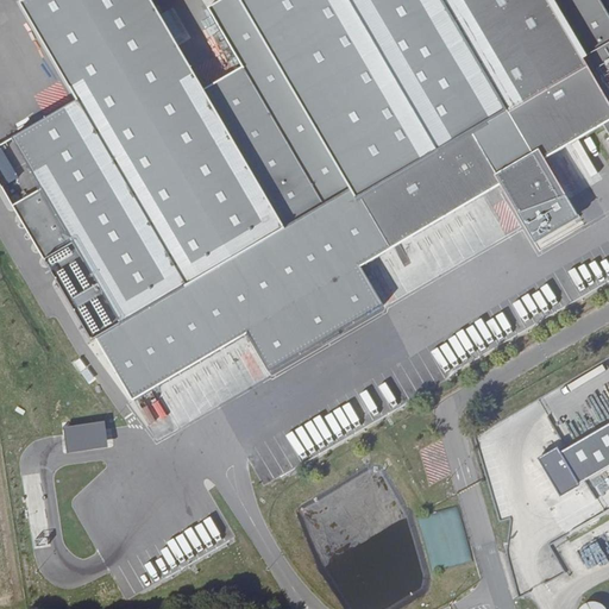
[(391,250),(239,0),(232,0),(211,11),(242,69),(206,93),(150,0),(27,0),(20,5),(74,104),(0,148),(0,182),(133,406),(248,334),(271,375),(384,306),(359,265),(391,250)]
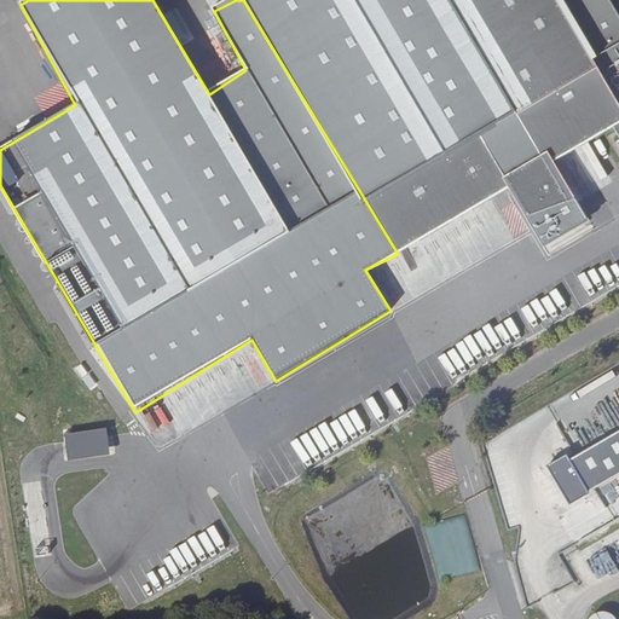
[(243,0),(395,250),(505,186),(508,190),(525,218),(576,198),(554,162),(551,158),(611,123),(613,127),(618,137),(618,138),(615,140),(618,148),(618,104),(557,0),(243,0)]
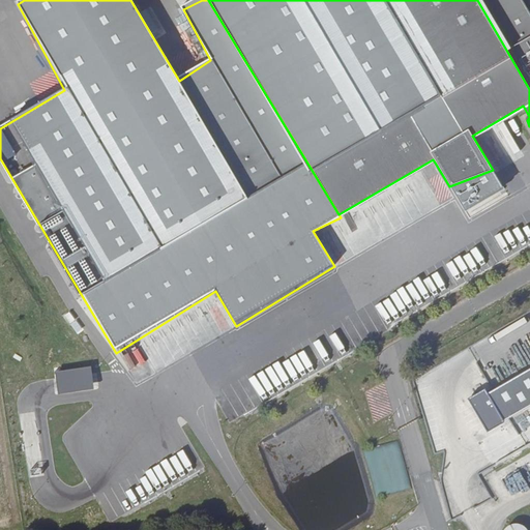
[(512,116),(525,109),(523,106),(472,136),(474,139),(512,116)]
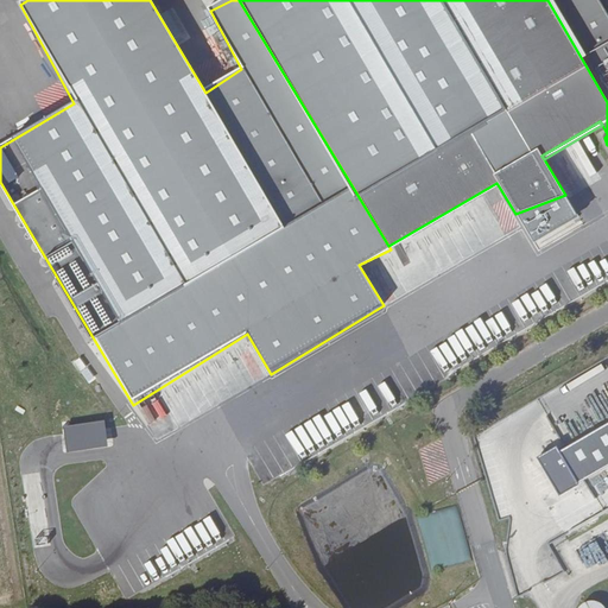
[(391,249),(499,187),(496,183),(388,246),(391,249)]
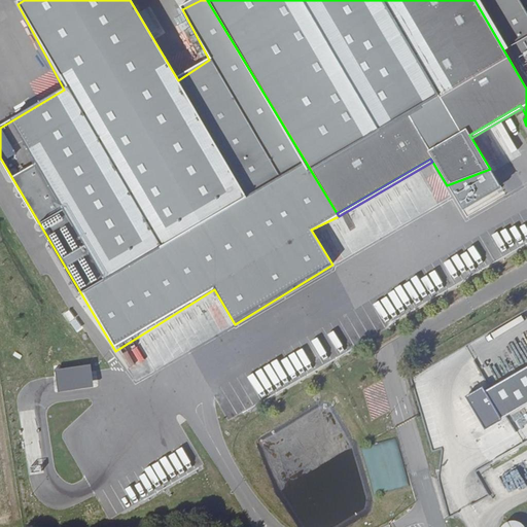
[(493,256),(498,253),(490,241),(485,244),(493,256)]
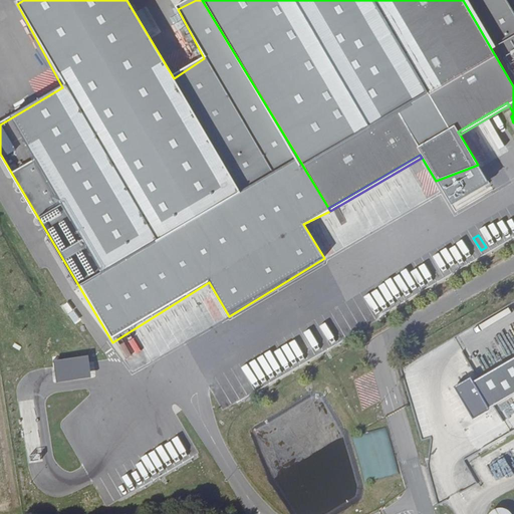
[(458,263),(463,260),(452,244),(447,247),(458,263)]
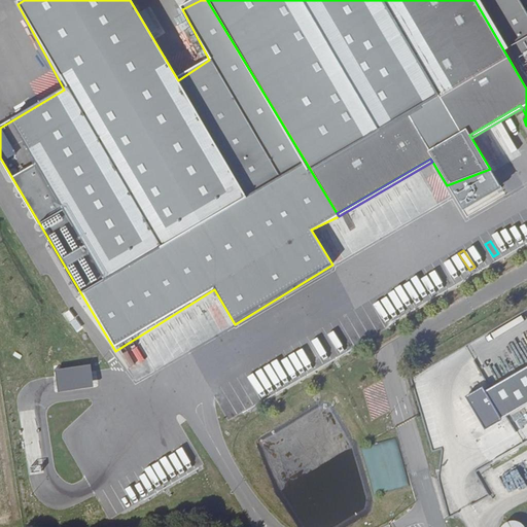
[(69,323),(76,319),(69,310),(62,314),(69,323)]
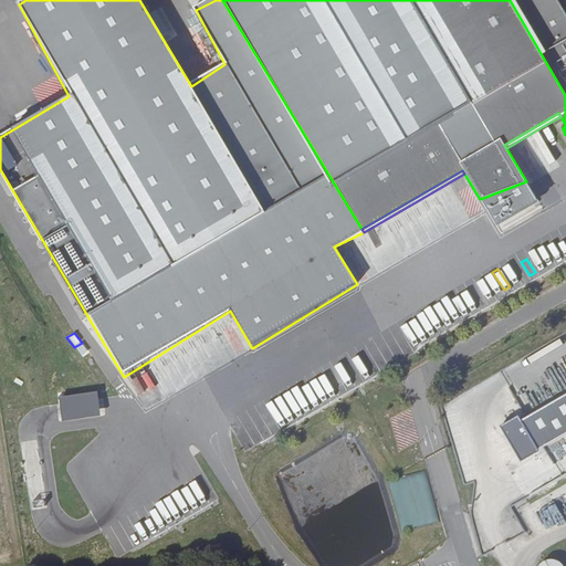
[(62,421),(101,416),(96,391),(59,397),(62,421)]
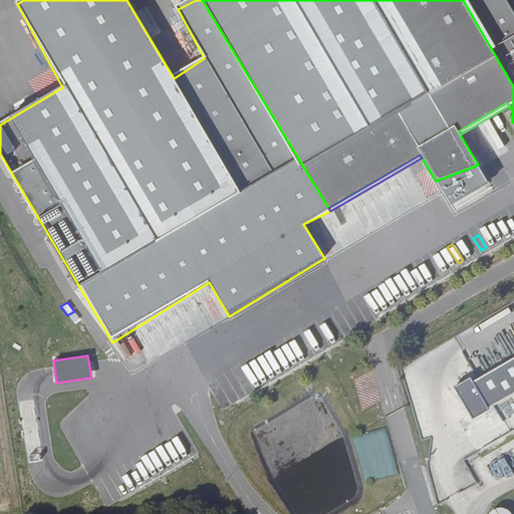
[(513,395),(513,357),(457,389),(474,419),(513,395)]
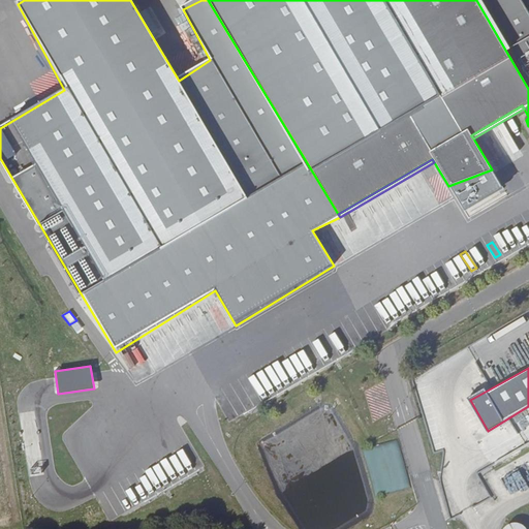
[(376,497),(409,488),(396,440),(363,449),(376,497)]
